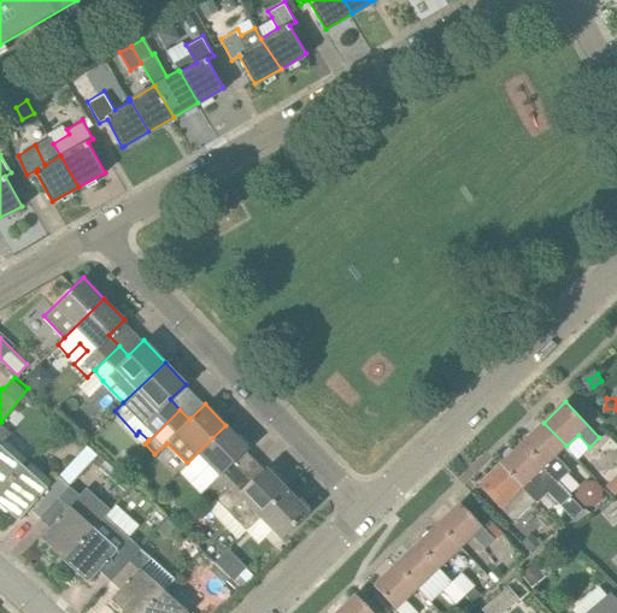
[(0,493),(25,465),(0,442),(11,431),(1,422),(0,422),(0,493)]
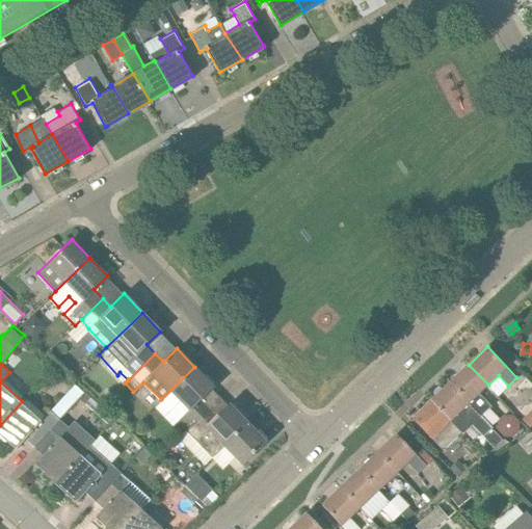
[(483,433),(500,417),(478,395),(488,385),(469,365),(450,381),(470,402),(480,414),(472,422),(483,433)]
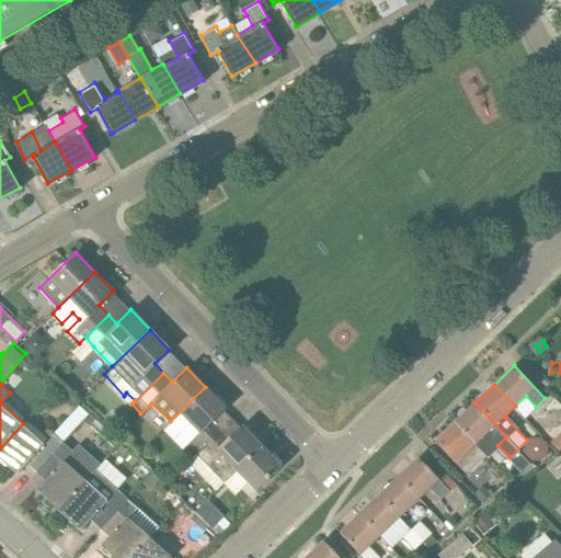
[(202,446),(231,418),(222,409),(225,407),(205,387),(170,421),(164,426),(174,436),(182,430),(192,439),(194,436),(202,446)]
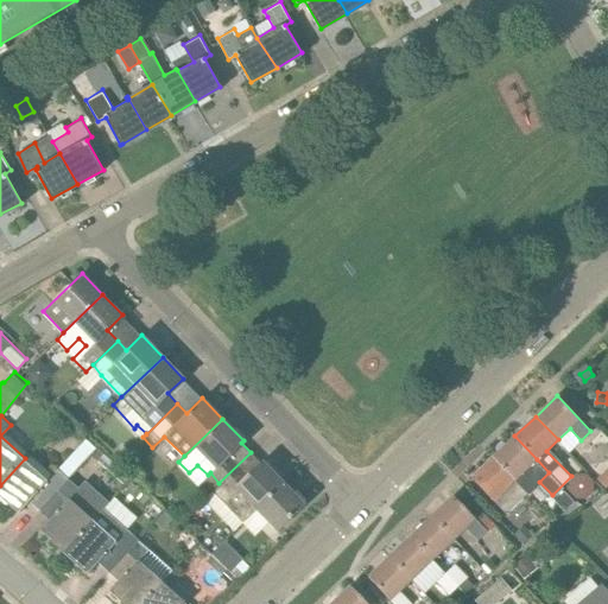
[(527,493),(515,479),(537,459),(514,436),(493,457),(527,493)]
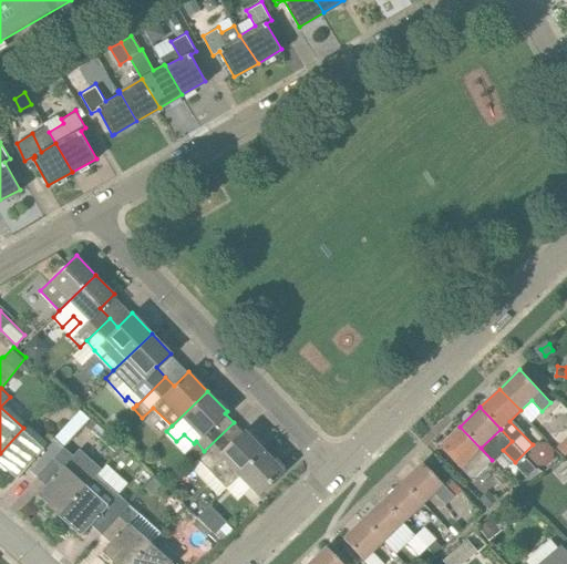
[(115,452),(121,445),(107,433),(111,429),(93,412),(84,423),(115,452)]
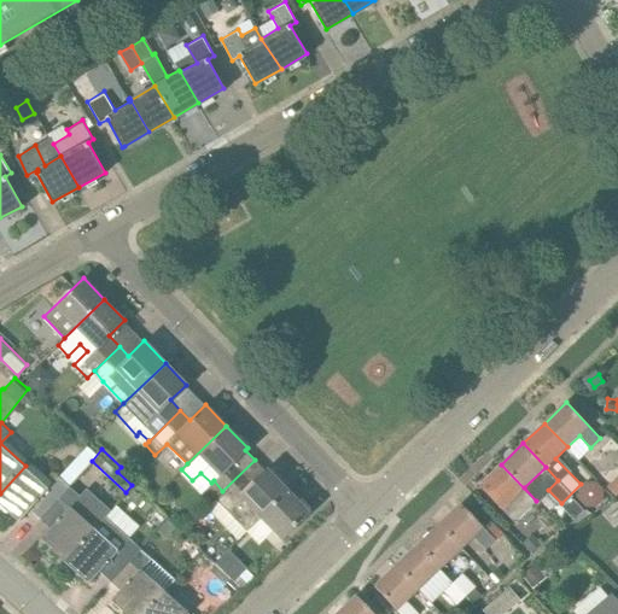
[(264,469),(255,460),(222,491),(223,491),(216,498),(246,530),(261,516),(287,489),(267,467),(264,469)]
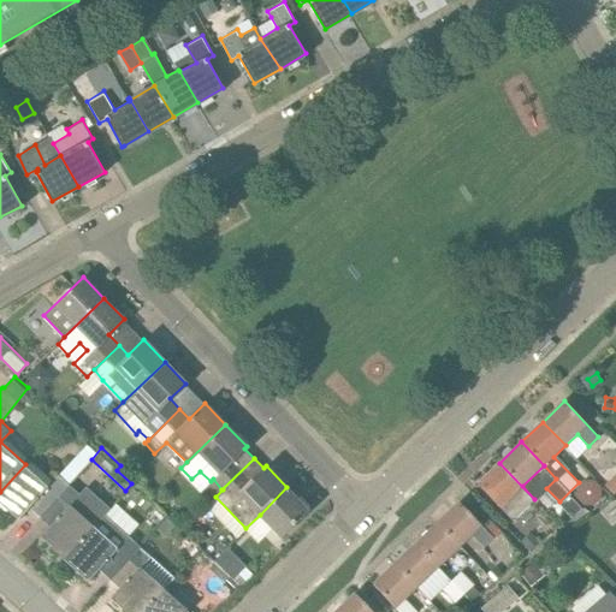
[(514,520),(534,499),(499,463),(478,483),(514,520)]
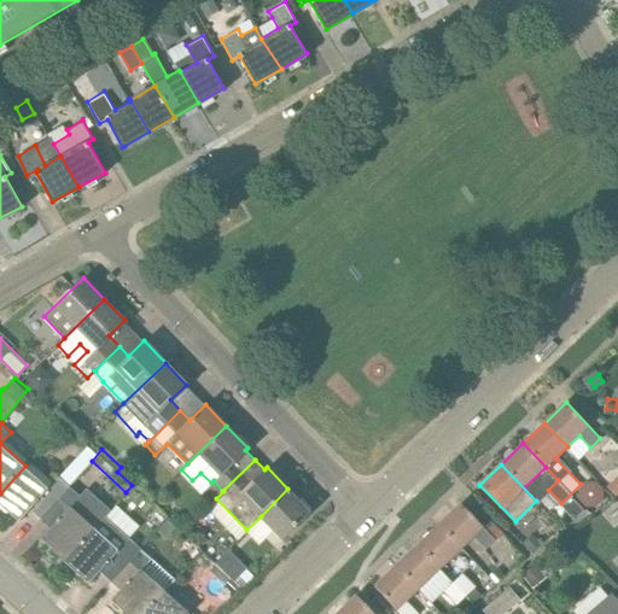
[(48,486),(25,466),(0,493),(0,501),(21,519),(30,508),(41,518),(69,485),(68,485),(77,474),(68,466),(48,486)]
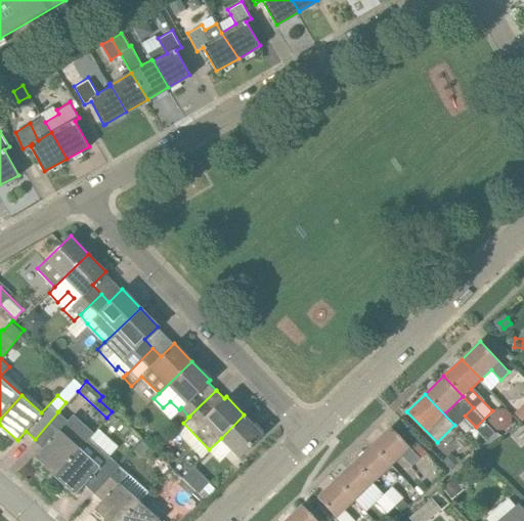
[(67,420),(58,411),(35,439),(44,447),(36,457),(56,475),(80,448),(80,447),(94,432),(73,414),(67,420)]
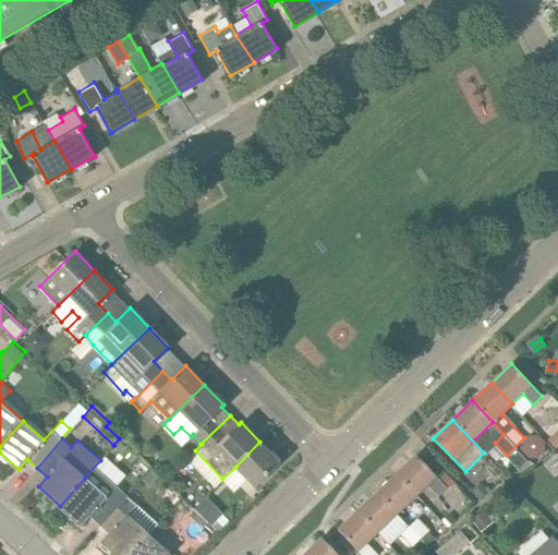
[(254,486),(279,461),(259,442),(235,467),(254,486)]
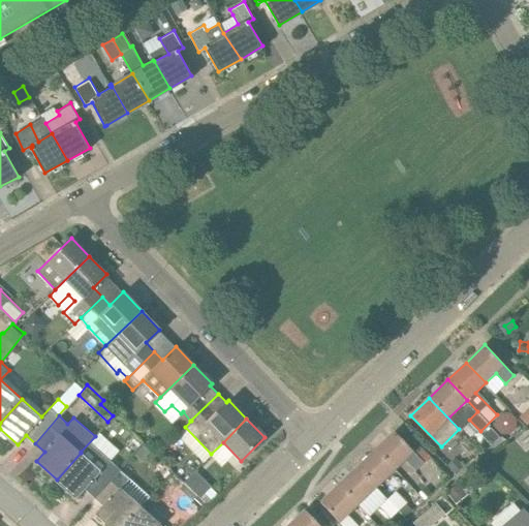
[(424,462),(395,431),(376,450),(395,469),(405,459),(415,469),(424,462)]
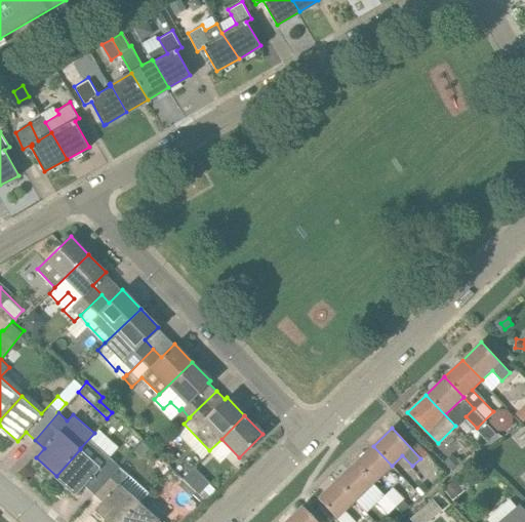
[(355,465),(373,483),(392,466),(373,446),(355,465)]
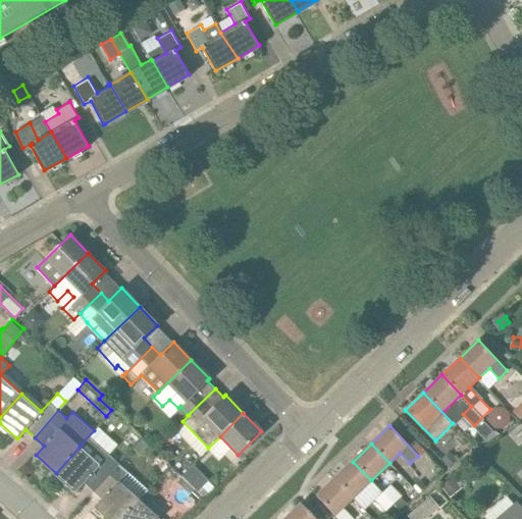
[(100,463),(80,447),(56,473),(76,491),(85,482),(93,490),(108,473),(118,462),(109,454),(100,463)]
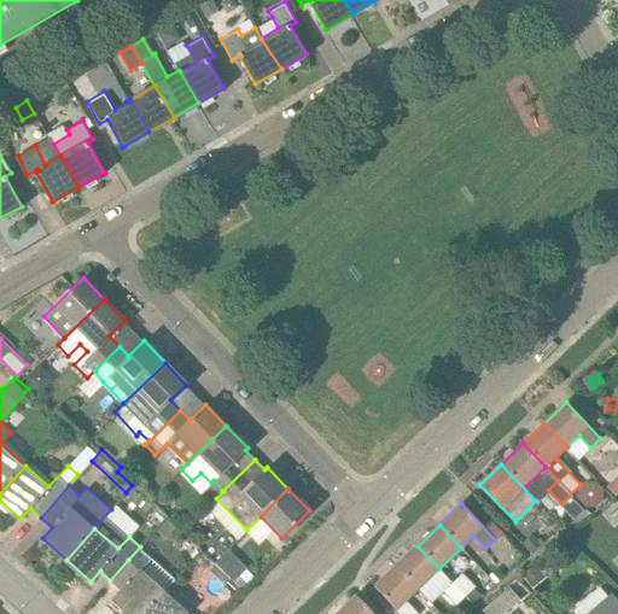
[(534,547),(544,538),(535,528),(525,538),(534,547)]
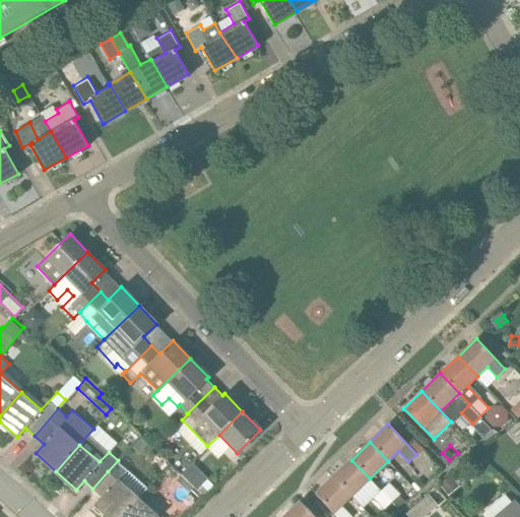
[(198,485),(209,473),(194,459),(183,469),(198,485)]
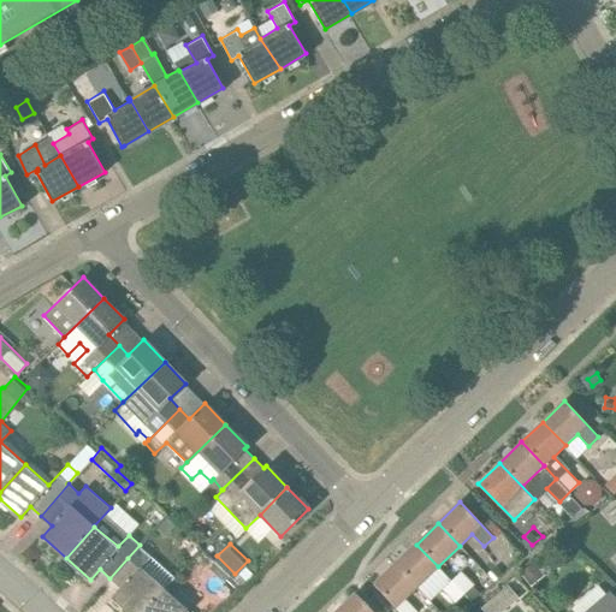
[(395,564),(416,587),(438,566),(416,545),(395,564)]
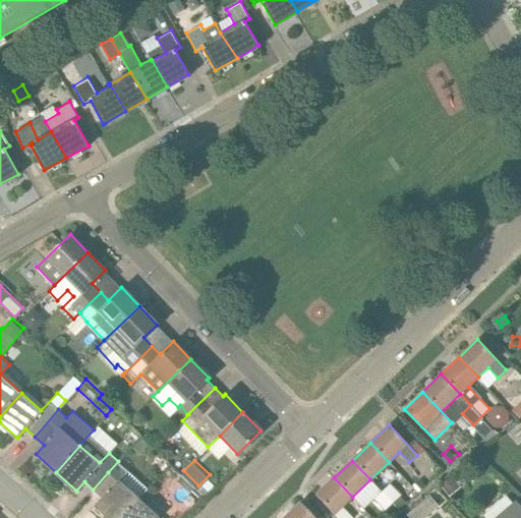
[(451,492),(463,481),(454,470),(442,480),(451,492)]
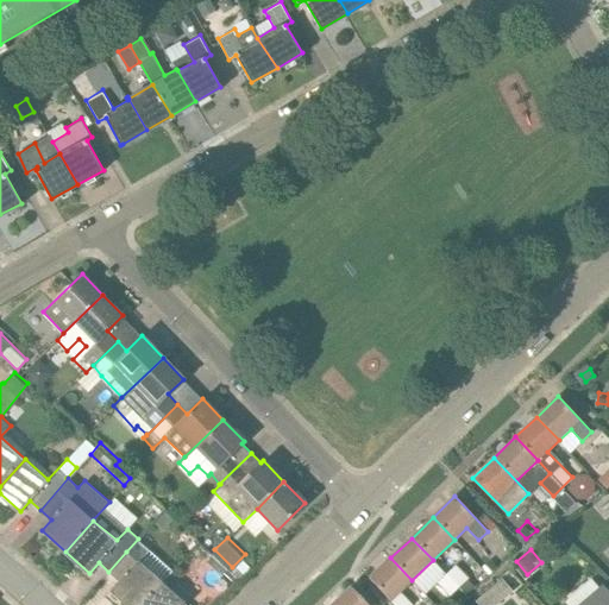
[(137,561),(126,552),(108,572),(119,581),(110,591),(125,604),(140,604),(162,583),(138,560),(137,561)]
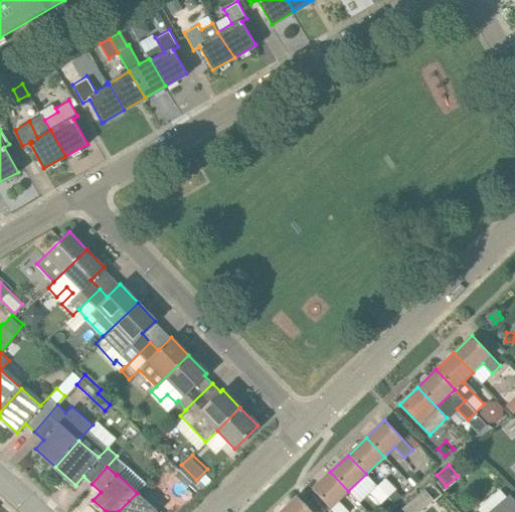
[(335,511),(346,511),(348,511),(338,501),(348,491),(330,472),(313,489),(335,511)]
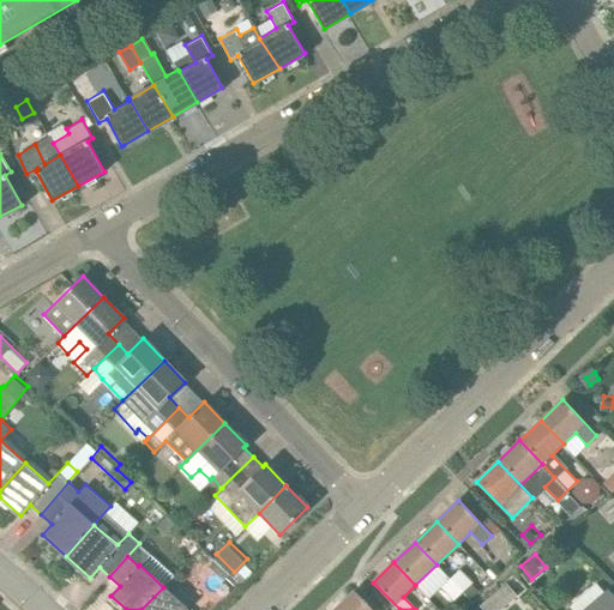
[(450,579),(462,592),(471,583),(458,569),(450,579)]
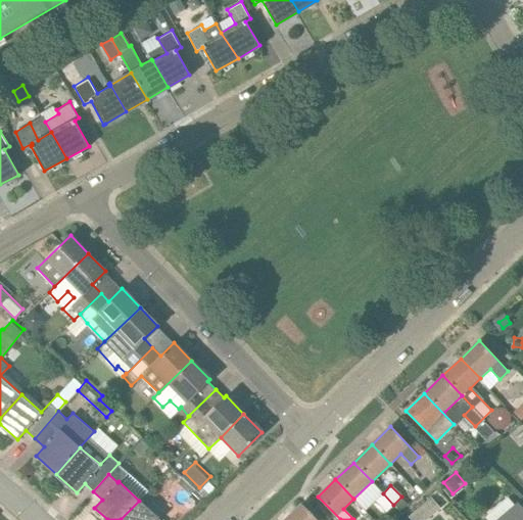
[(386,511),(393,505),(383,493),(376,500),(386,511)]
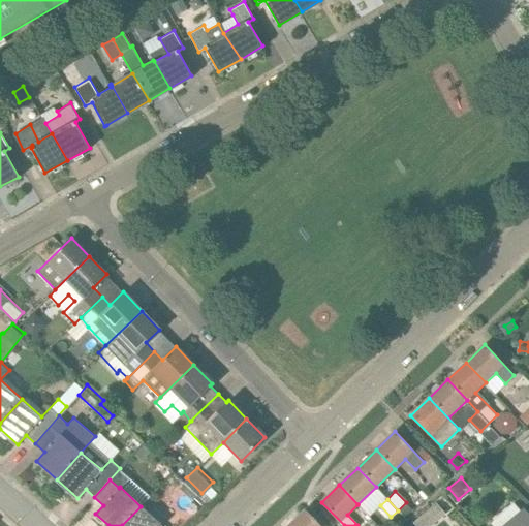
[(162,525),(141,506),(122,525),(162,525)]
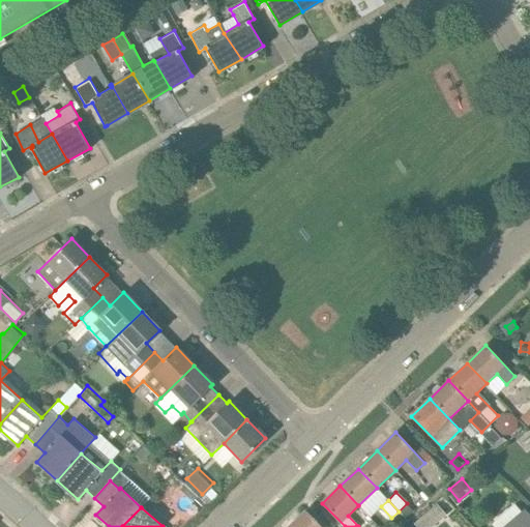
[(529,526),(529,518),(523,509),(502,526),(529,526)]
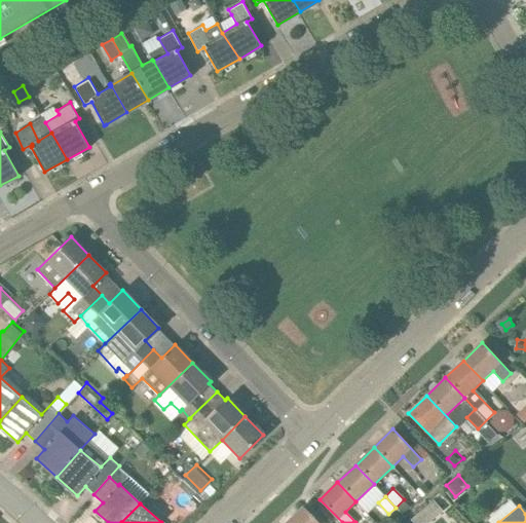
[(318,522),(303,507),(286,522),(318,522)]
